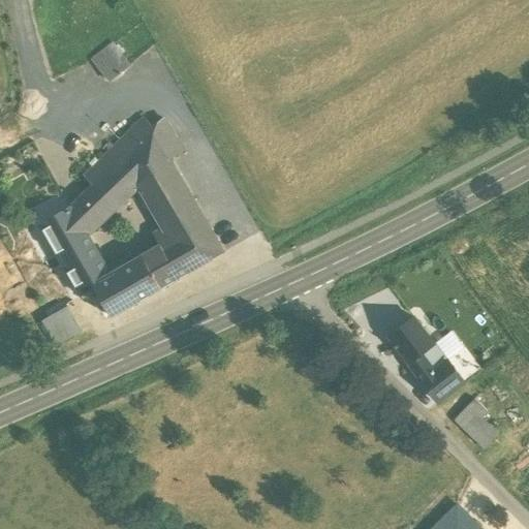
[(104,75),(124,98),(145,82),(125,58),(104,75)]
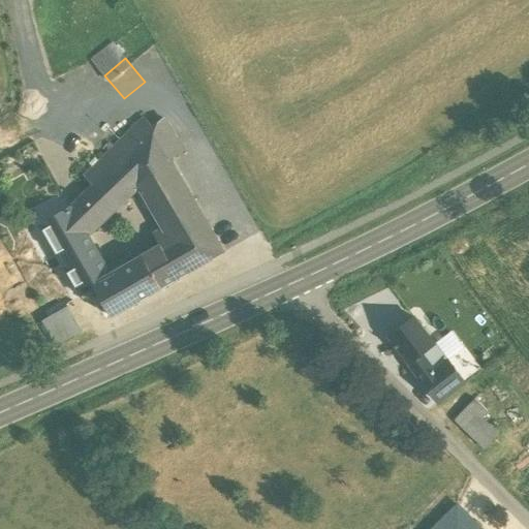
[(185,150),(163,118),(153,128),(146,136),(168,158),(168,159),(185,150)]
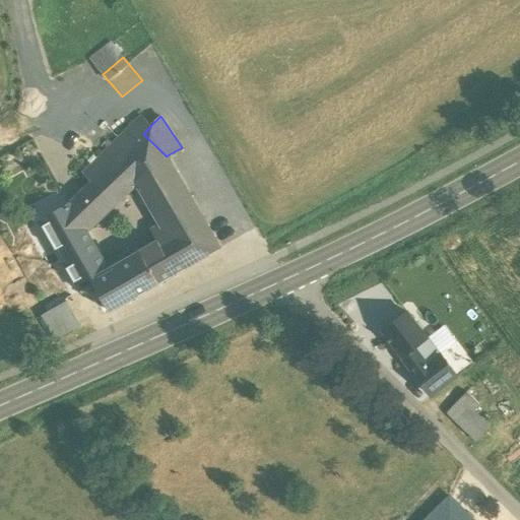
[(142,117),(104,153),(104,154),(113,165),(143,134),(150,126),(142,117)]
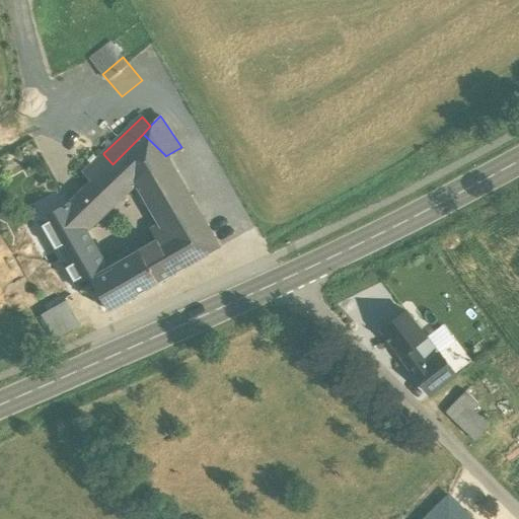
[(91,182),(78,195),(68,205),(84,232),(133,184),(136,182),(165,155),(143,134),(113,164),(103,154),(83,173),(91,182)]
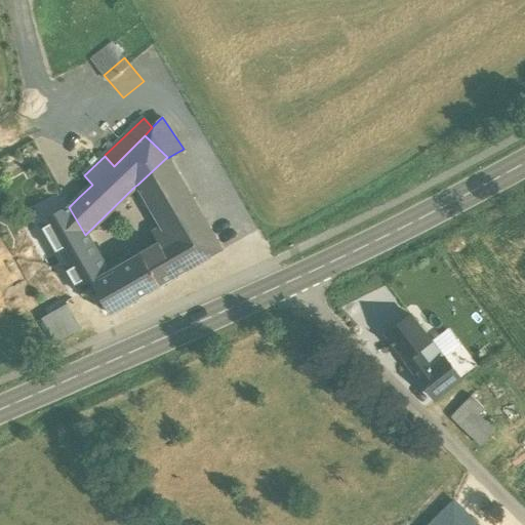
[(167,158),(167,157),(137,185),(171,239),(190,270),(221,251),(167,158)]
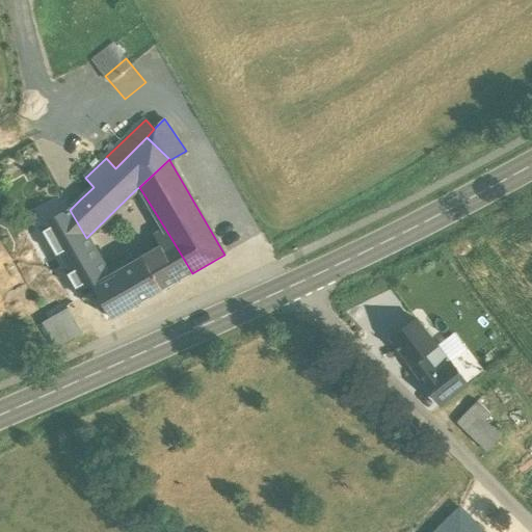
[(0,209),(12,202),(2,183),(0,183),(0,209)]
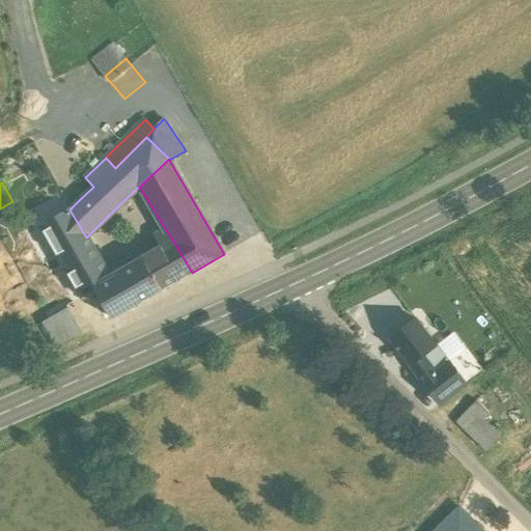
[(86,238),(70,210),(40,227),(81,297),(94,288),(105,281),(106,271),(86,238)]
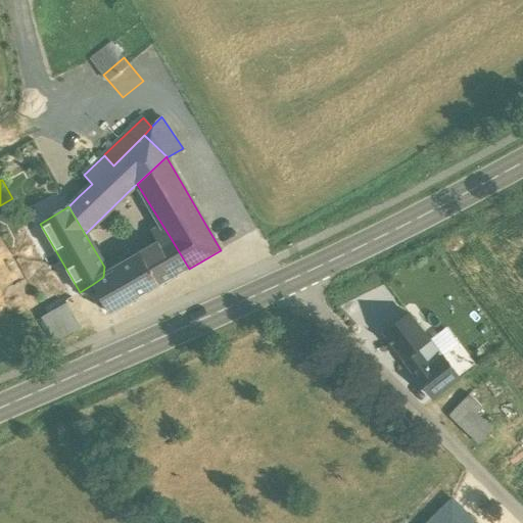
[(171,238),(140,255),(158,286),(189,269),(171,238)]
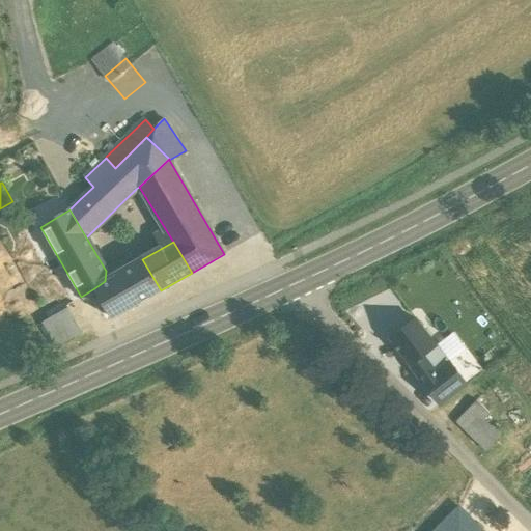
[(142,259),(105,281),(94,288),(112,318),(161,290),(142,259)]
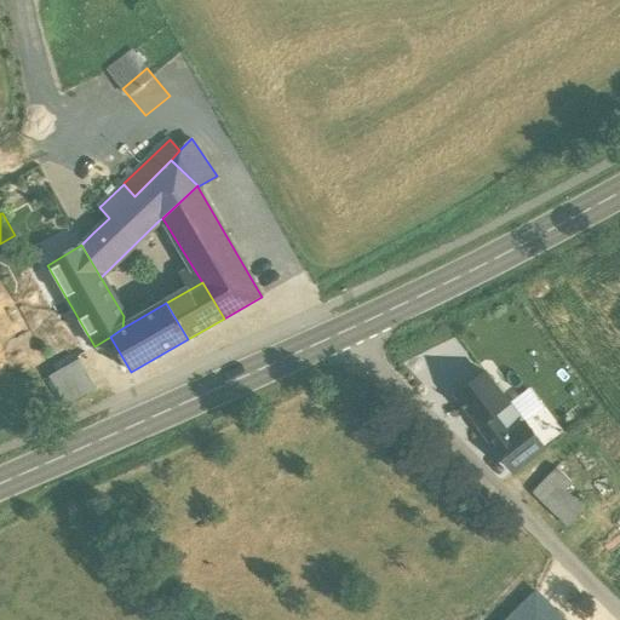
[(486,372),(455,394),(465,406),(463,407),(464,408),(466,407),(495,447),(510,436),(494,415),(510,403),(486,372)]
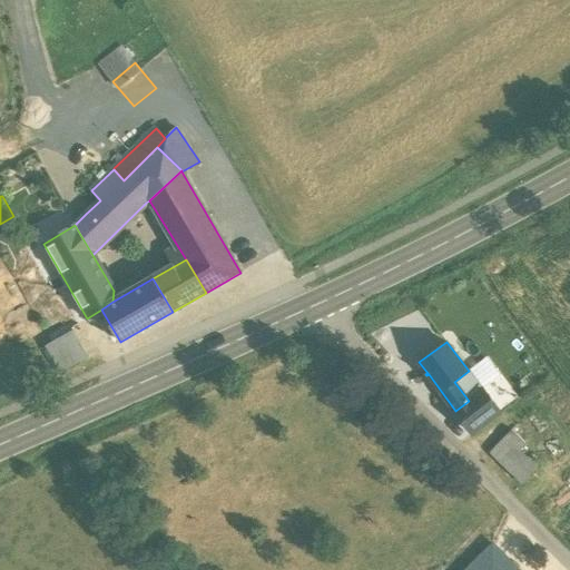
[(469,401),(455,411),(471,431),(498,411),(483,390),(469,401)]
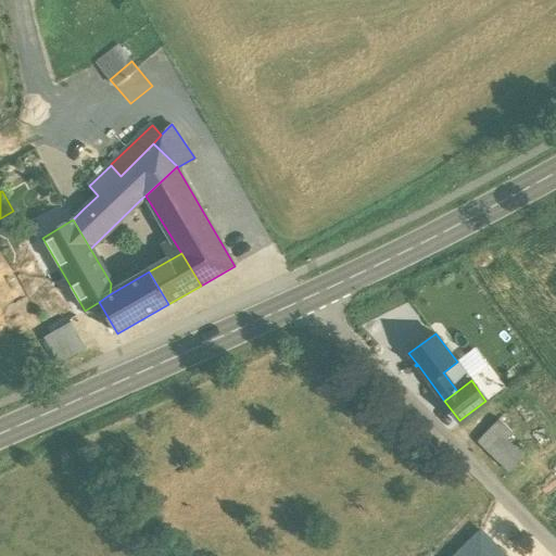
[(523,457),(506,440),(513,433),(501,421),(500,419),(477,441),(508,471),(523,457)]
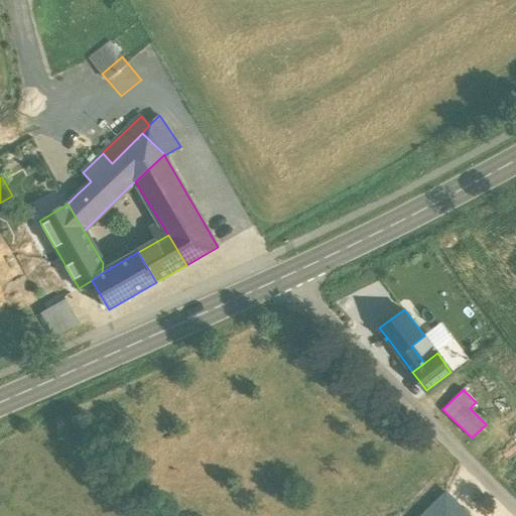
[(469,515),(446,493),(430,508),(437,515),(469,515)]
